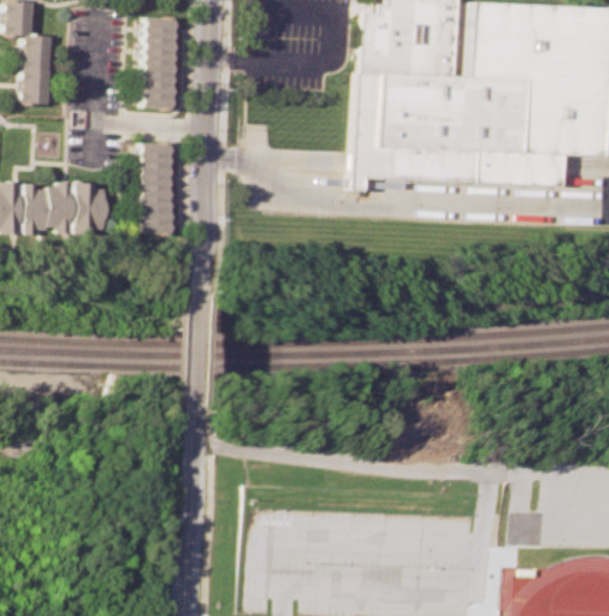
[(4,0),(34,0),(33,33),(54,33),(53,104),(21,102),(23,34),(4,34),(4,0)]
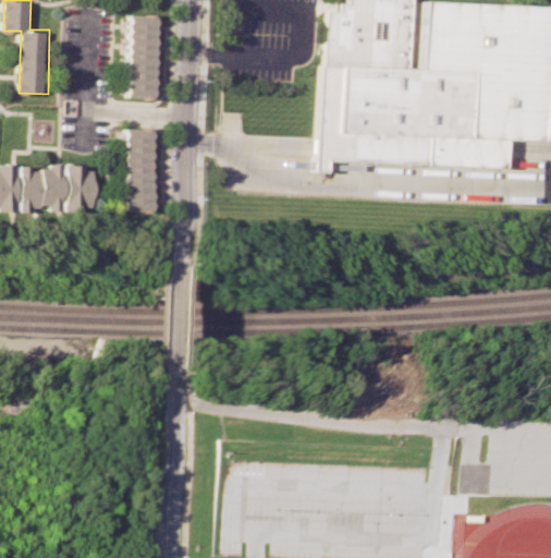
[(316,173),(333,174),(333,162),(506,168),(507,140),(543,141),(549,5),(411,0),(349,0),(349,4),(339,4),(339,11),(326,10),(323,65),(319,65),(316,173)]
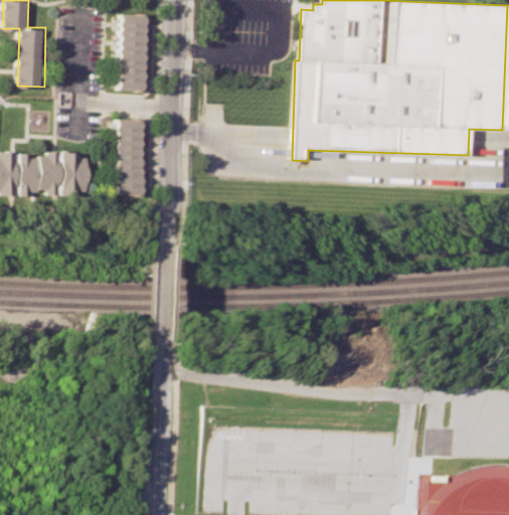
[(120,15),(149,16),(146,91),(116,90),(120,15)]
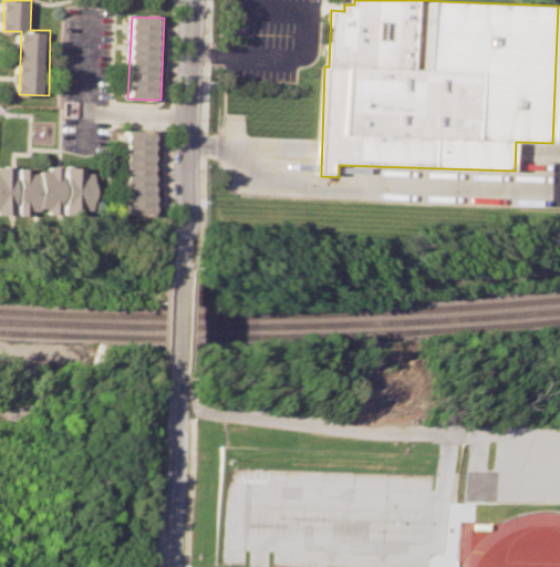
[(127,130),(159,131),(156,213),(124,210),(127,130)]
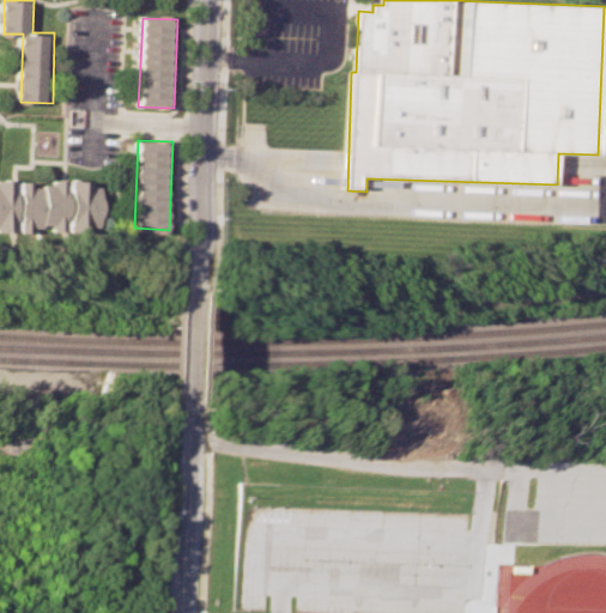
[(0,181),(36,182),(36,187),(43,187),(44,183),(54,183),(54,178),(95,180),(95,186),(104,186),(103,226),(91,226),(91,232),(53,231),(53,224),(43,224),(43,228),(32,228),(32,234),(0,232),(0,181)]
